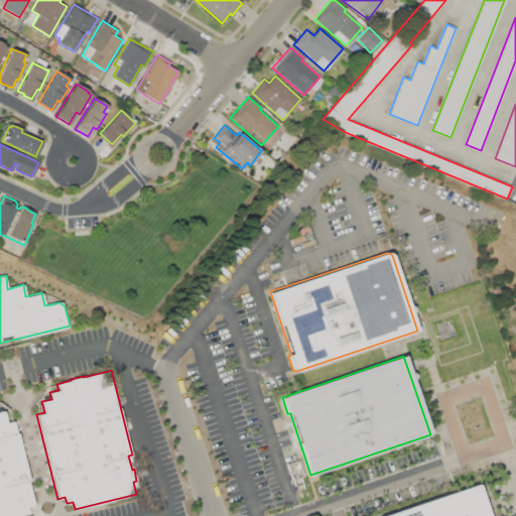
[(0,515),(0,411),(4,411),(6,423),(13,422),(16,434),(18,433),(29,481),(27,481),(33,506),(27,507),(29,513),(22,515),(0,515)]
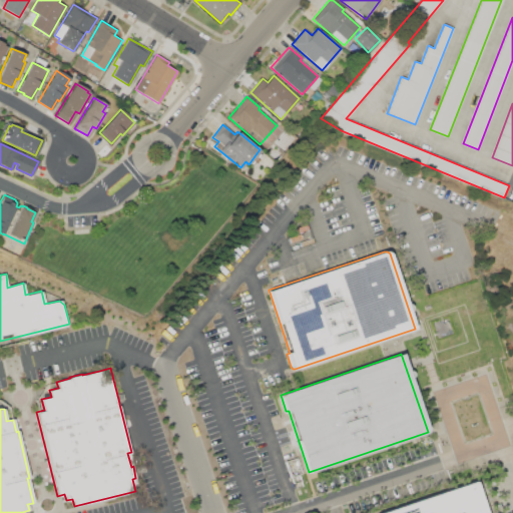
[(377,512),(474,480),(485,512),(377,512)]
